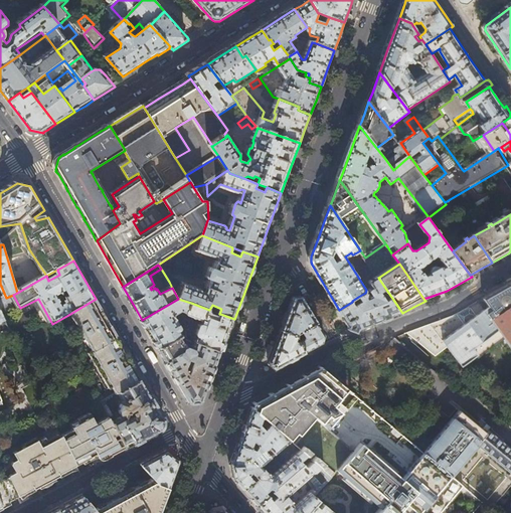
[(368,293),(365,293),(358,297),(352,301),(352,302),(339,310),(345,318),(350,328),(351,329),(358,332),(362,331),(384,322),(403,315),(402,313),(378,278),(378,277),(372,281),(371,284),(373,287),(370,289),(370,291),(373,296),(367,298),(367,297),(368,293)]
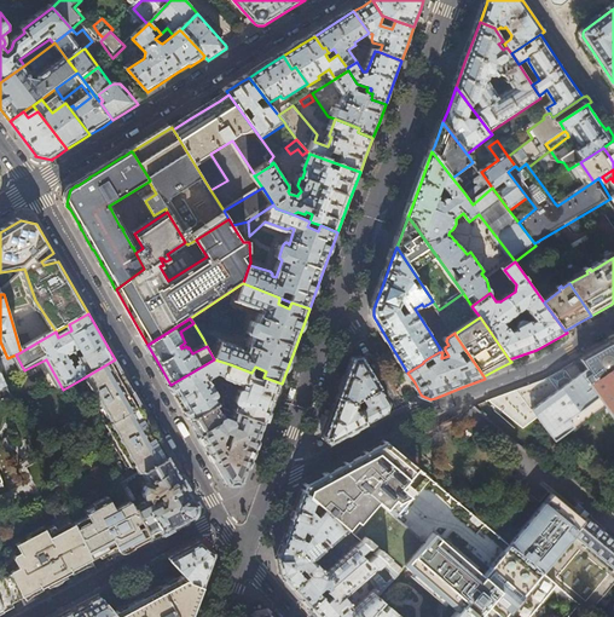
[(613,344),(559,376),(549,381),(533,387),(503,398),(493,402),(527,431),(540,419),(559,442),(575,430),(577,432),(575,433),(578,433),(609,410),(594,388),(613,373),(613,344)]
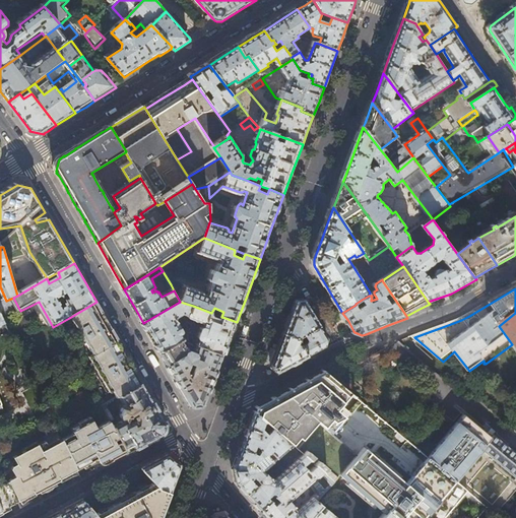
[(291,322),(285,335),(301,340),(303,335),(304,334),(306,335),(322,327),(306,301),(299,302),(291,322)]
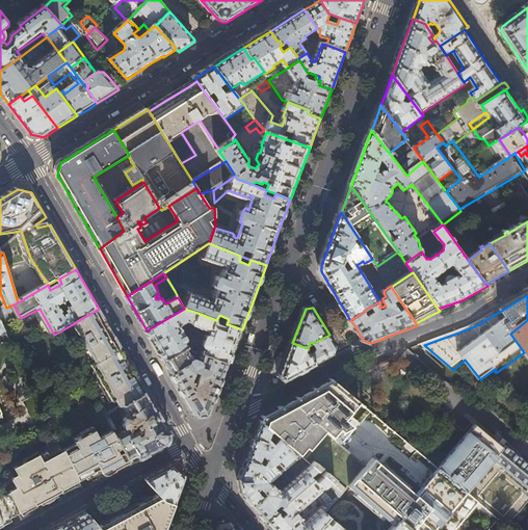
[(109,326),(99,309),(75,322),(85,341),(83,342),(83,344),(83,346),(83,347),(85,348),(86,349),(88,349),(89,348),(99,364),(94,366),(98,372),(96,373),(107,393),(109,391),(115,402),(119,400),(123,406),(125,406),(148,394),(139,380),(127,358),(109,326)]
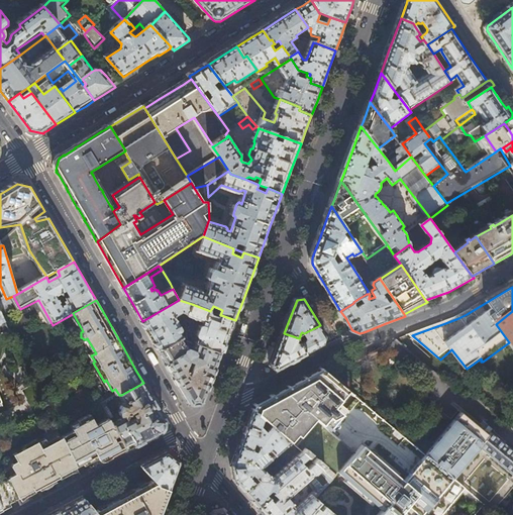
[(188,313),(192,304),(179,300),(142,321),(151,336),(161,351),(183,338),(184,339),(181,332),(182,331),(182,329),(178,322),(177,321),(175,317),(183,312),(189,314),(188,313)]
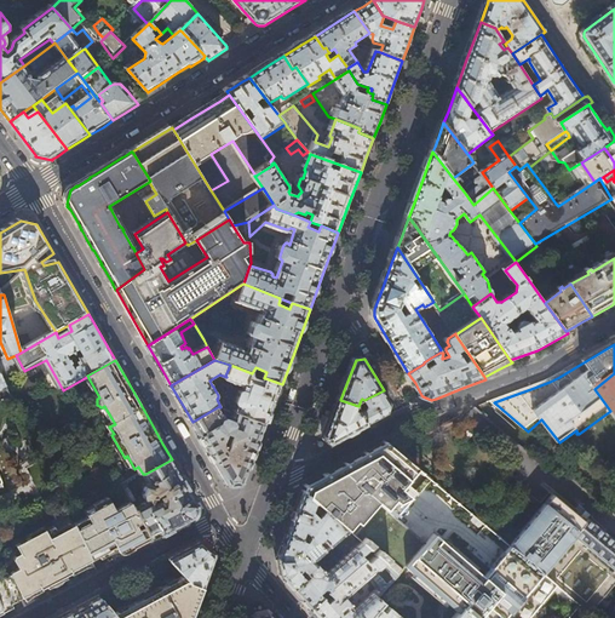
[(254,378),(252,373),(230,365),(225,376),(226,377),(226,379),(246,387),(245,390),(242,390),(241,393),(237,402),(237,405),(237,406),(239,406),(236,413),(268,424),(275,405),(282,384),(265,378),(263,382),(254,378)]
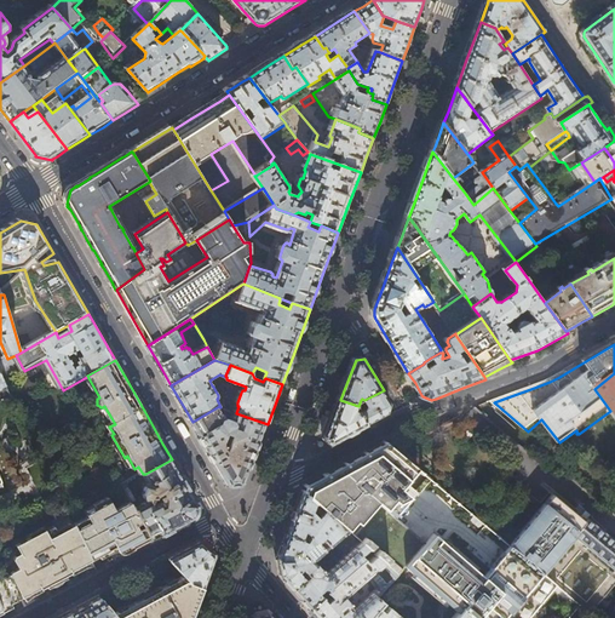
[(0,401),(13,398),(0,368),(0,401)]
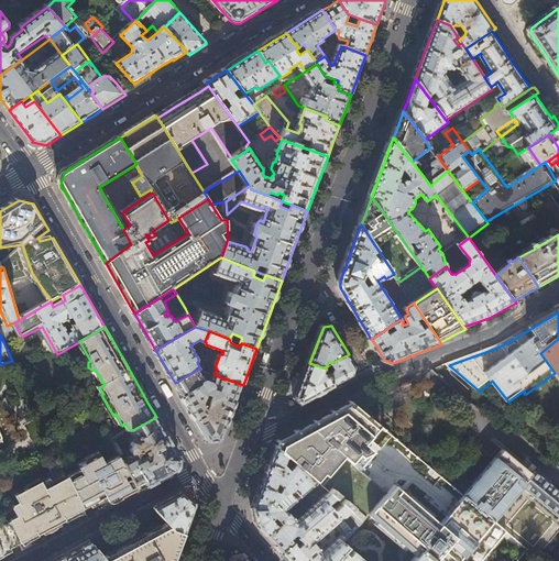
[(558,339),(540,353),(555,373),(558,377),(558,339)]
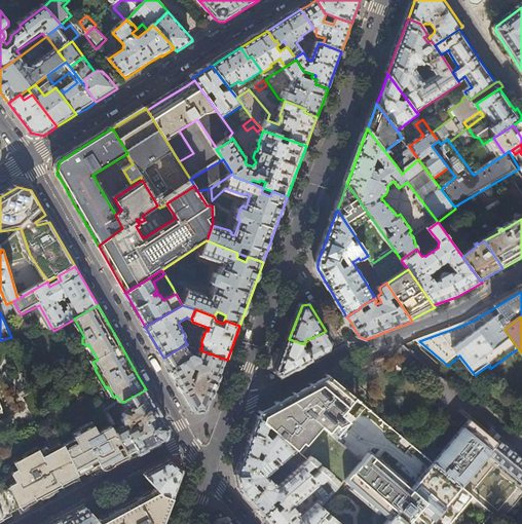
[(334,344),(326,331),(309,339),(311,342),(309,344),(309,346),(307,350),(313,362),(325,356),(332,351),(334,344)]
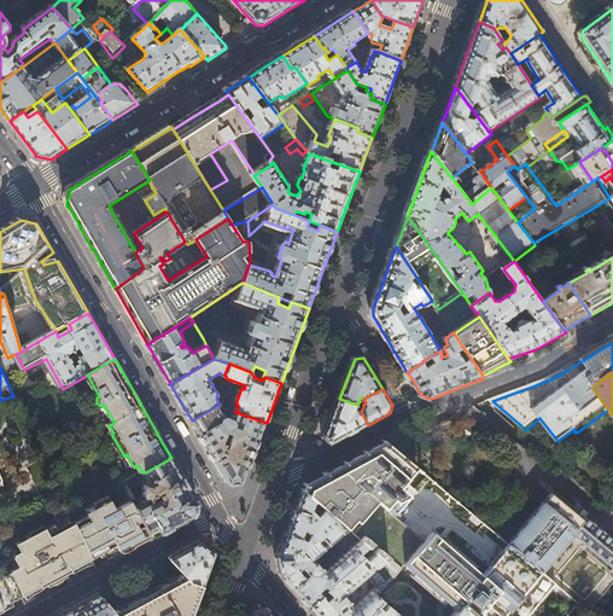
[(360,406),(357,405),(339,399),(332,418),(325,437),(325,439),(332,445),(368,425),(361,412),(363,407),(360,406)]
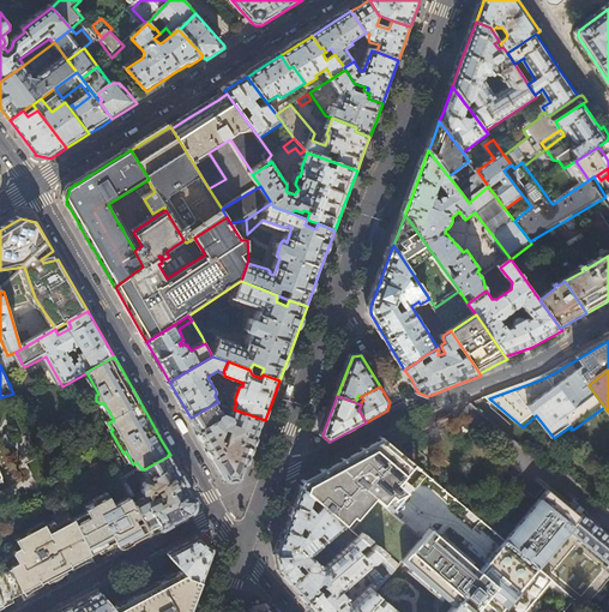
[(235,409),(231,418),(223,414),(217,402),(191,418),(206,447),(227,483),(242,480),(253,451),(265,420),(235,409)]
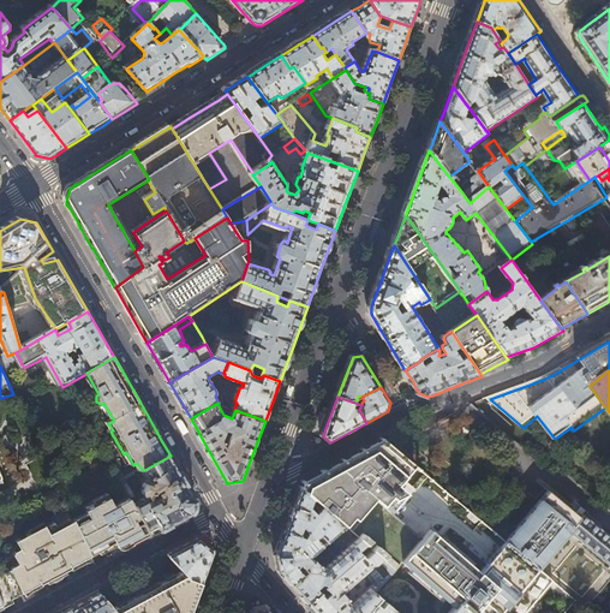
[(323,435),(330,416),(327,415),(320,434),(323,435)]
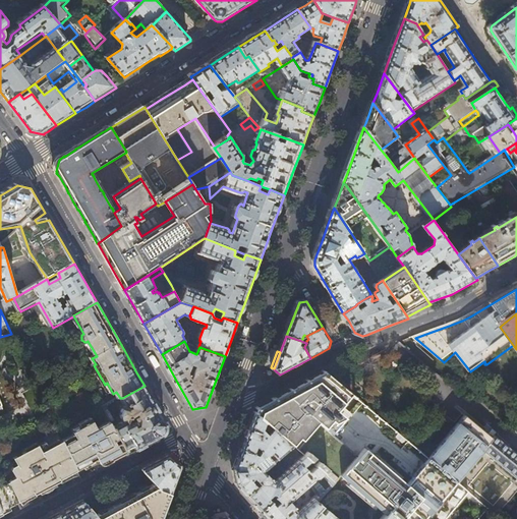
[(316,466),(338,485),(343,479),(388,516),(391,513),(397,518),(450,518),(470,494),(459,484),(460,483),(432,460),(409,485),(367,451),(360,458),(334,436),(347,419),(339,413),(353,396),(352,395),(353,395),(336,381),(327,372),(288,394),(260,409),(259,412),(256,415),(296,449),(307,458),(316,466)]
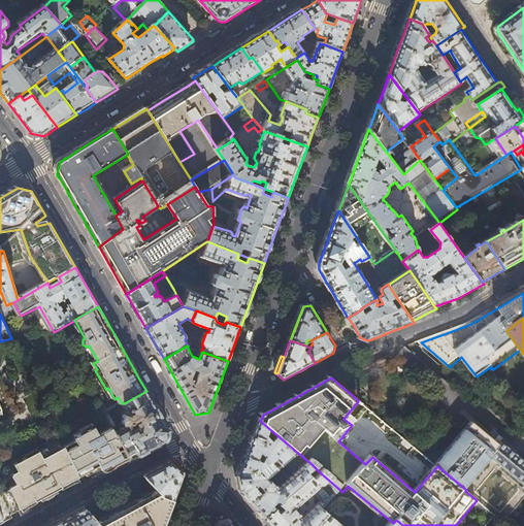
[(349,381),(340,386),(358,400),(363,393),(349,381)]
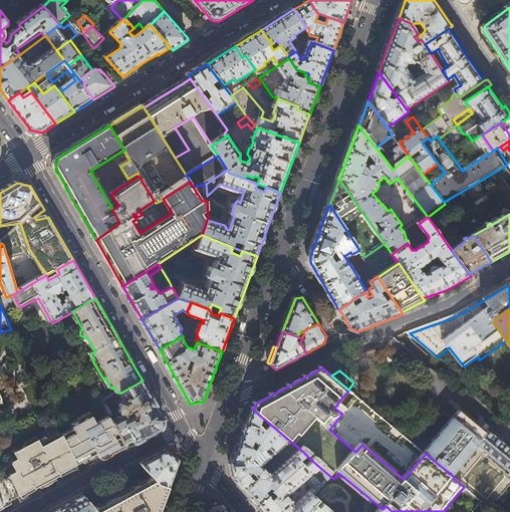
[(111,389),(105,377),(103,379),(109,390),(111,389)]
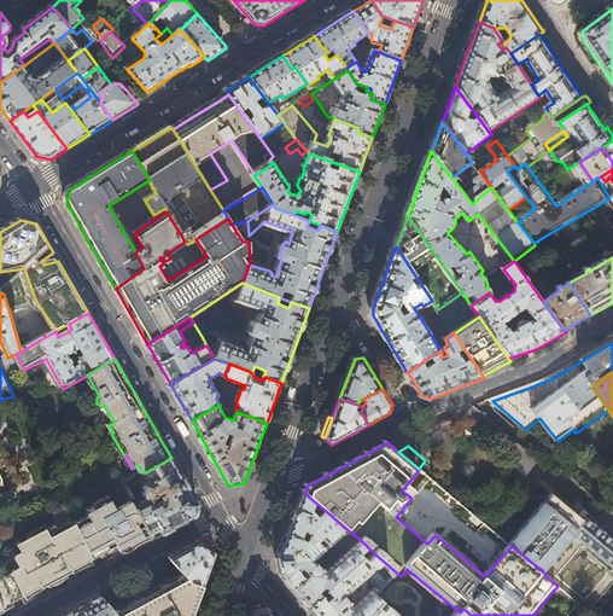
[(197,515),(198,510),(198,509),(198,504),(186,483),(171,458),(145,472),(149,480),(142,503),(136,506),(152,535),(155,540),(169,533),(194,519),(197,515)]
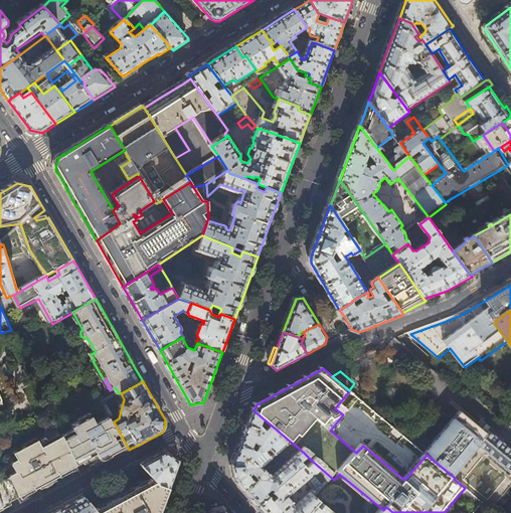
[(118,400),(115,395),(104,401),(106,406),(109,404),(110,401),(112,404),(118,400)]
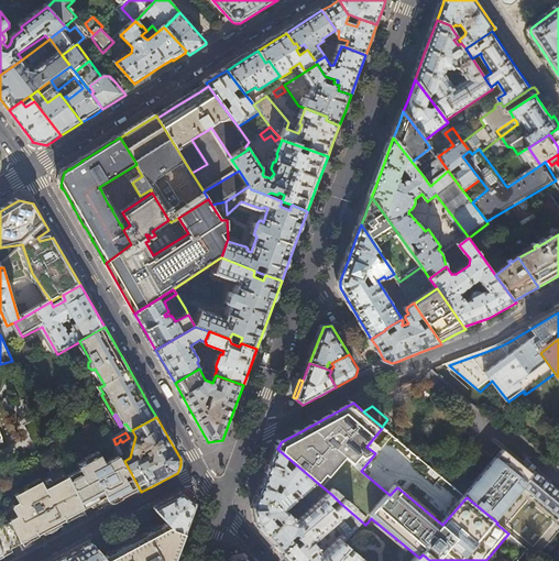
[(61,435),(52,439),(55,444),(63,439),(61,435)]
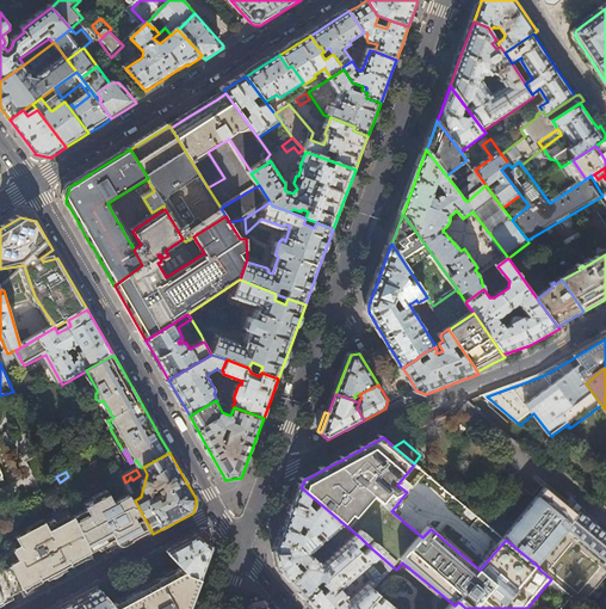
[(344,530),(347,527),(301,487),(294,506),(285,529),(304,536),(307,529),(314,535),(315,534),(319,534),(320,533),(320,531),(327,539),(327,540),(342,528),(344,530)]
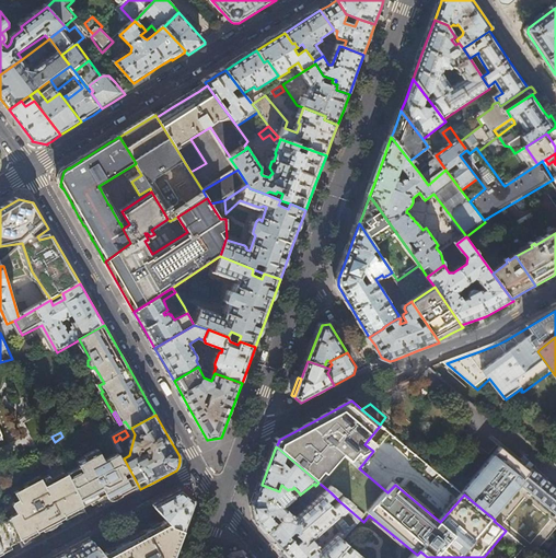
[(555,487),(534,471),(532,473),(502,448),(464,495),(495,520),(522,485),(555,513),(555,487)]
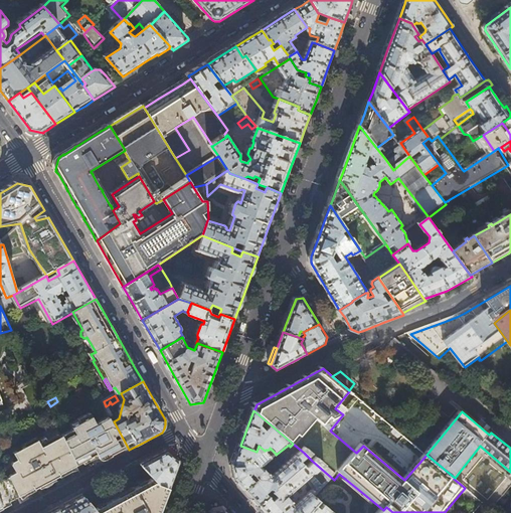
[(127,446),(114,421),(112,417),(100,424),(94,413),(80,419),(82,423),(74,428),(76,430),(64,437),(79,466),(100,455),(103,460),(106,461),(109,461),(111,460),(129,450),(127,446)]
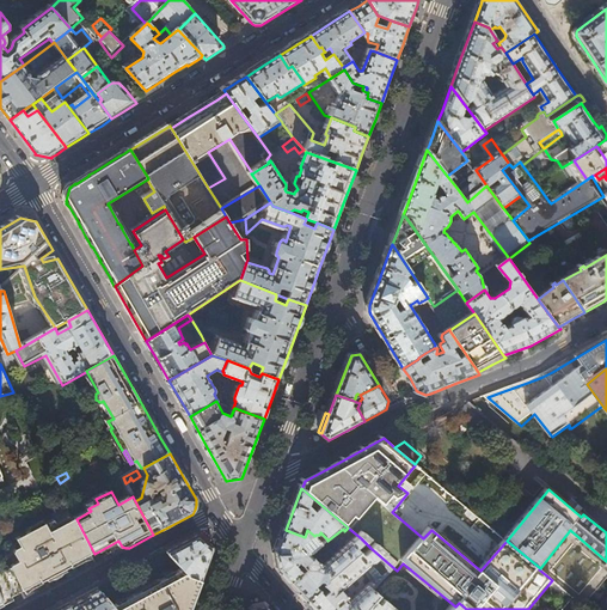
[(80,561),(93,554),(94,554),(77,519),(73,512),(48,526),(47,525),(19,541),(5,549),(6,551),(5,553),(13,568),(24,592),(26,591),(34,586),(42,583),(44,585),(49,583),(68,572),(74,568),(72,566),(80,561)]
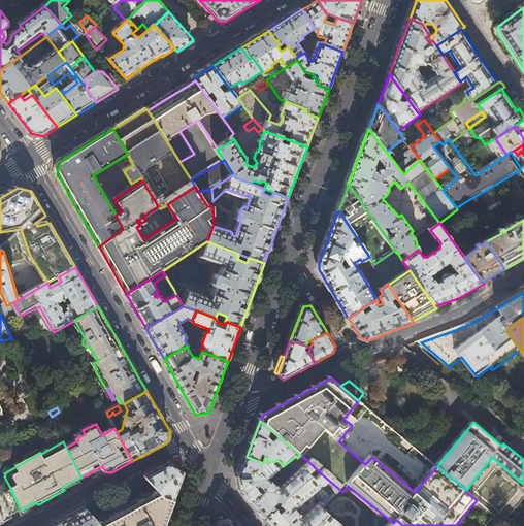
[(280,470),(271,462),(265,457),(263,463),(247,457),(243,466),(239,478),(241,491),(252,503),(265,492),(263,489),(271,481),(269,478),(280,470)]
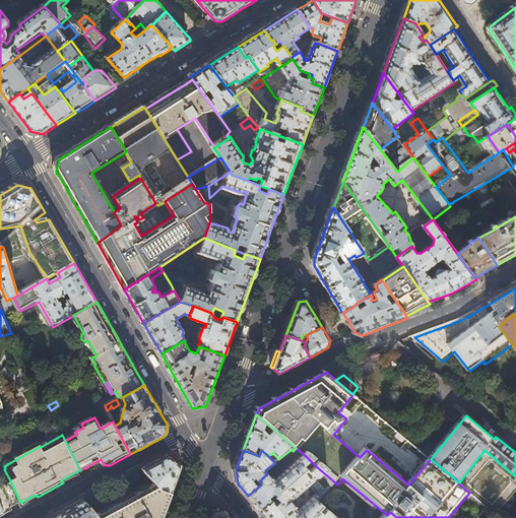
[(143,470),(157,484),(162,490),(173,494),(178,480),(183,467),(170,456),(153,464),(143,470)]
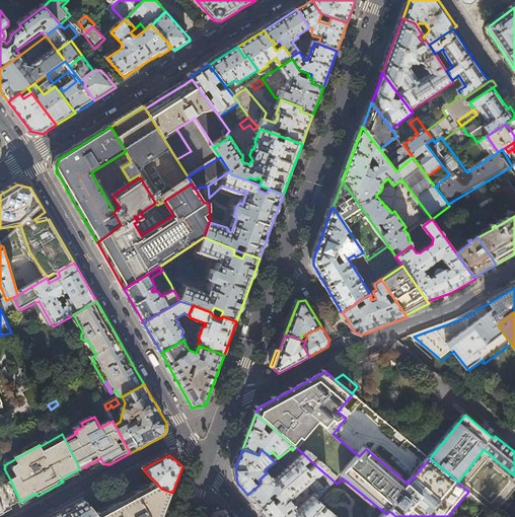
[(312,465),(314,464),(306,456),(277,479),(273,478),(267,472),(259,481),(261,484),(247,495),(254,503),(262,510),(281,494),(281,492),(308,469),(312,465)]
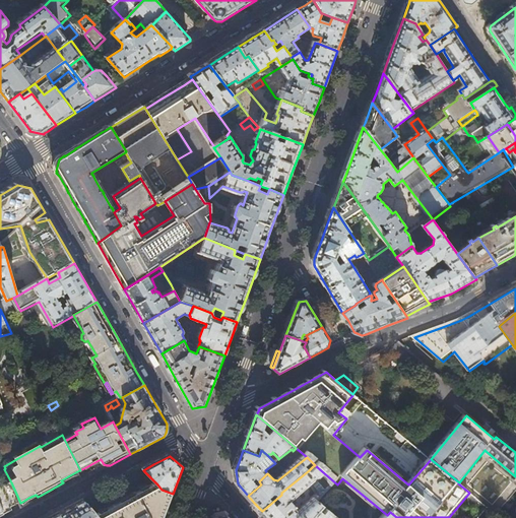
[(310,471),(309,470),(281,493),(281,495),(262,511),(267,517),(314,517),(320,512),(324,507),(320,504),(337,484),(315,465),(313,466),(316,469),(313,471),(310,471)]
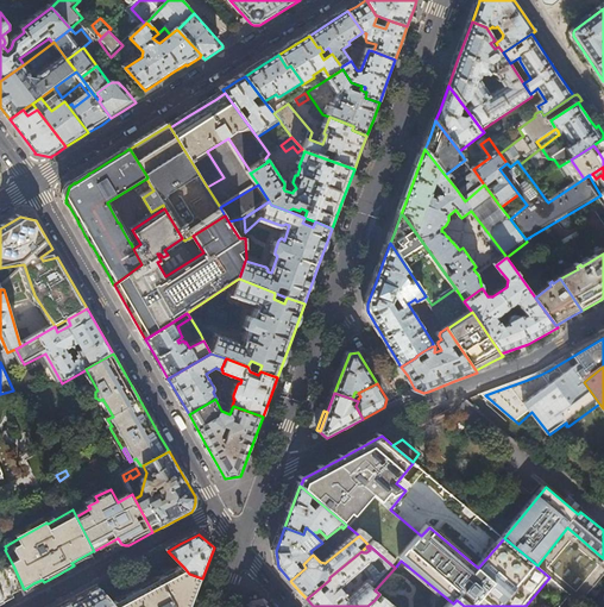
[(88,557),(94,556),(93,551),(80,558),(71,563),(74,565),(88,557)]
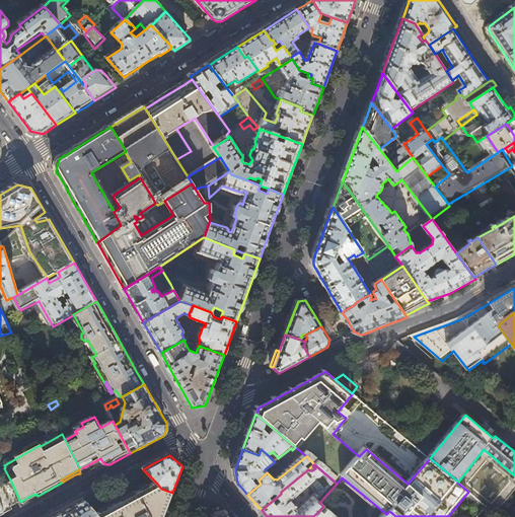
[(0,512),(11,507),(20,502),(11,482),(0,487),(0,512)]
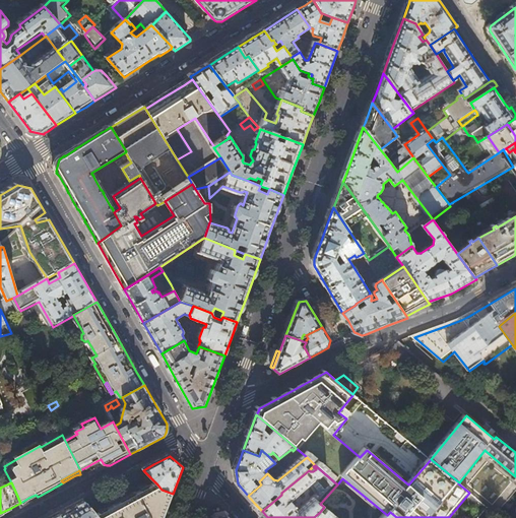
[(164,517),(166,513),(173,494),(162,490),(157,484),(131,498),(99,516),(100,517),(164,517)]
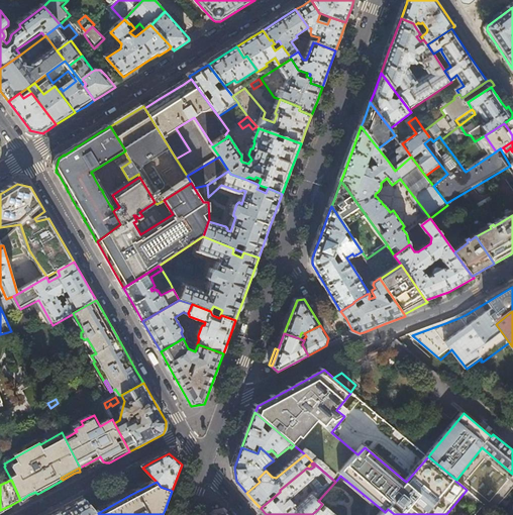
[(28,498),(37,494),(35,492),(28,495),(22,499),(24,503),(28,498)]
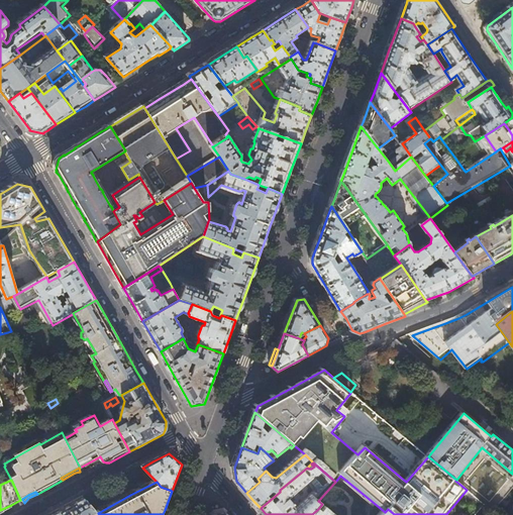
[(70,509),(60,514),(99,514),(98,513),(87,500),(70,509)]
